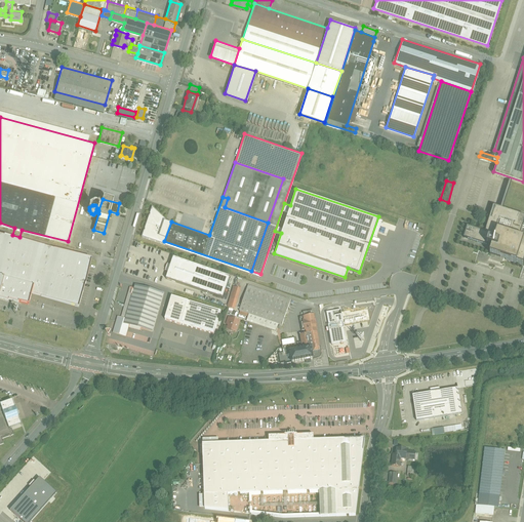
[(165,217),(152,204),(149,211),(150,211),(149,213),(149,212),(144,227),(145,227),(144,228),(142,234),(164,242),(164,241),(171,222),(171,221),(170,221),(170,222),(165,219),(165,217)]
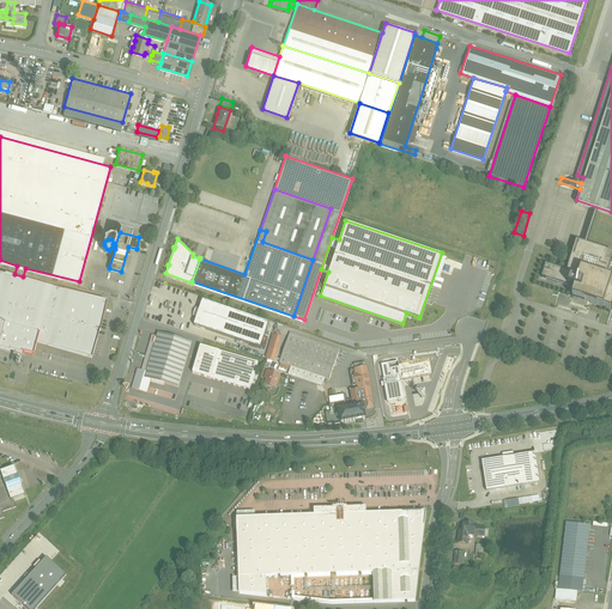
[(611,251),(611,249),(575,238),(565,269),(545,262),(541,275),(592,292),(589,299),(611,306),(611,276),(605,275),(611,251)]
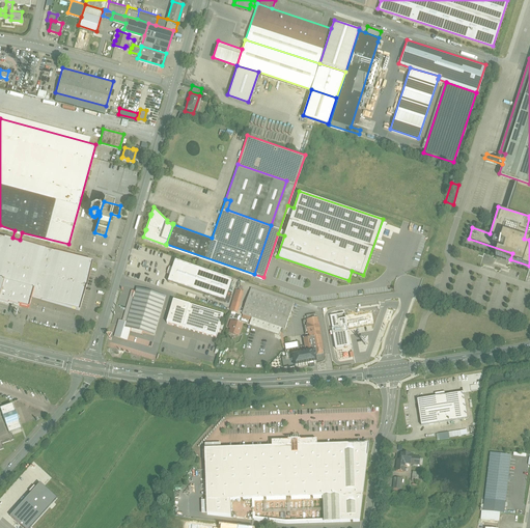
[(12,238),(0,233),(0,288),(21,295),(22,288),(31,290),(31,292),(77,304),(89,258),(12,238)]
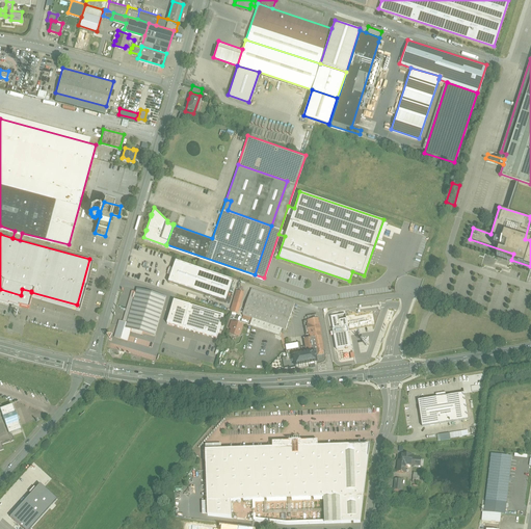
[(170,272),(167,280),(226,299),(233,278),(175,258),(173,266),(170,272)]
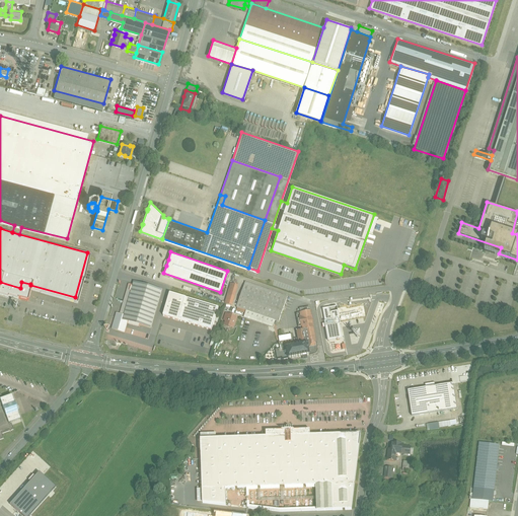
[(160,288),(134,280),(131,292),(126,290),(119,312),(124,313),(123,316),(126,317),(150,324),(160,288)]
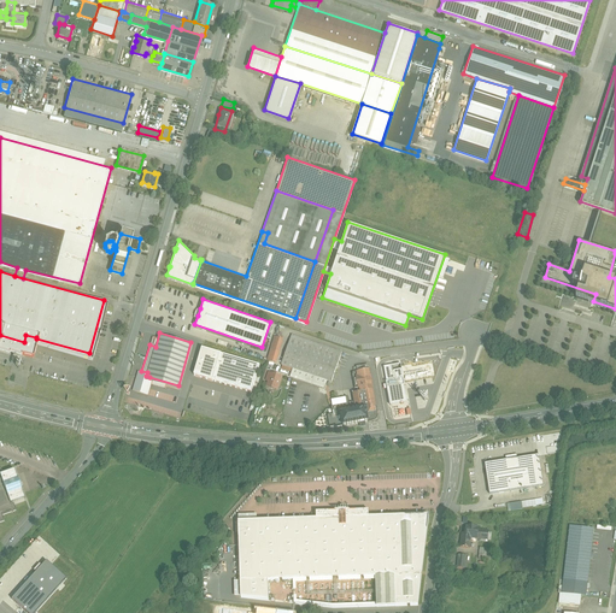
[(341,349),(291,332),(288,339),(339,357),(341,349)]
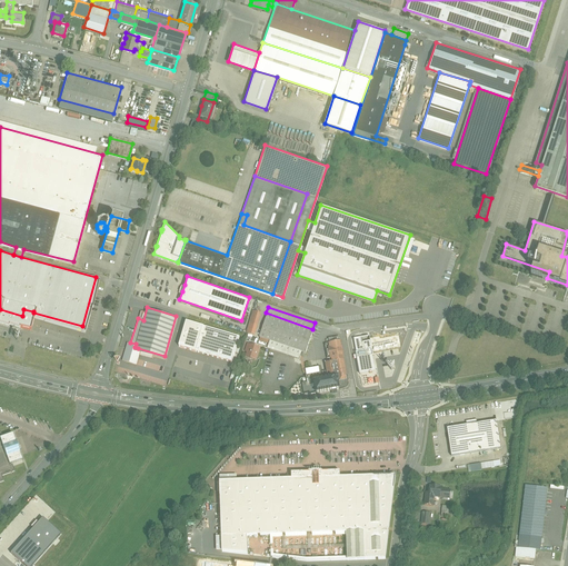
[(253,309),(248,326),(247,330),(253,333),(260,310),(253,309)]
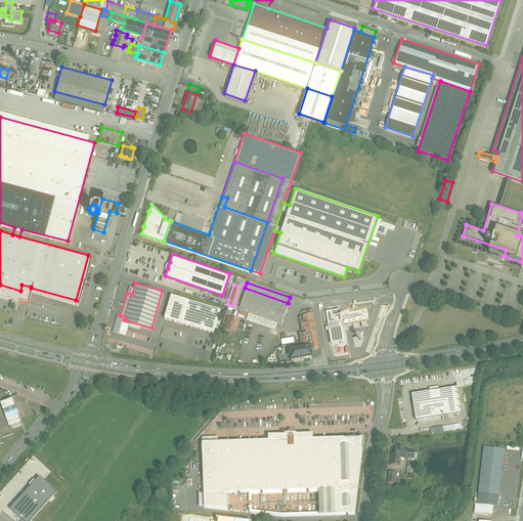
[(288,303),(245,288),(238,307),(240,308),(245,309),(248,311),(277,320),(280,322),(288,303)]
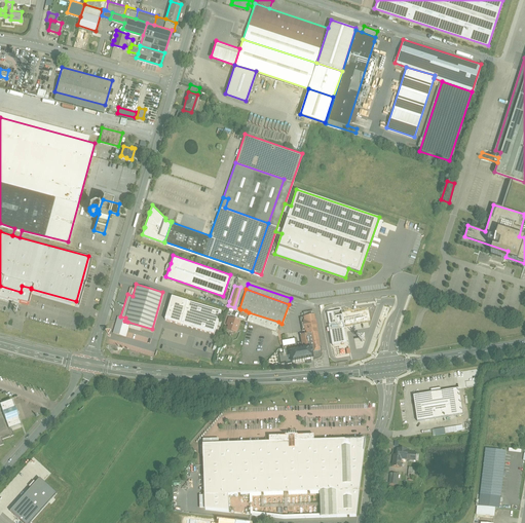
[(221,309),(172,295),(164,318),(214,332),(217,324),(219,316),(221,309)]
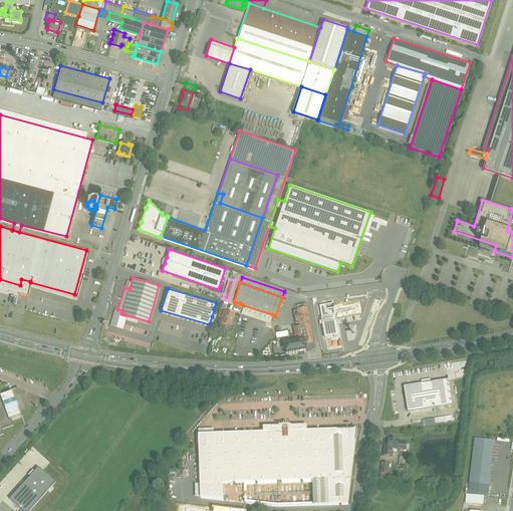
[(336,318),(332,300),(318,303),(322,320),(321,320),(324,335),(338,333),(335,318),(336,318)]
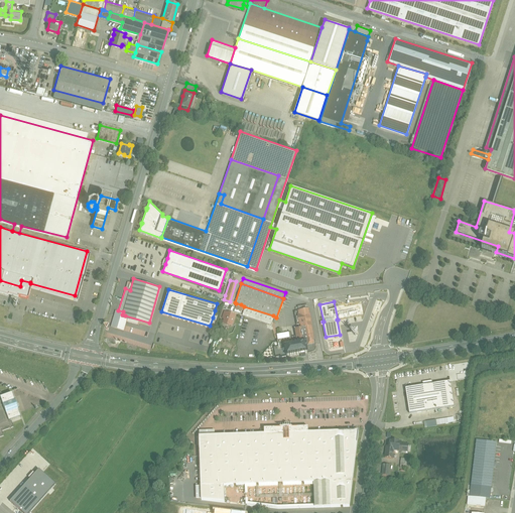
[(273,315),(244,306),(243,308),(242,311),(271,322),(273,315)]
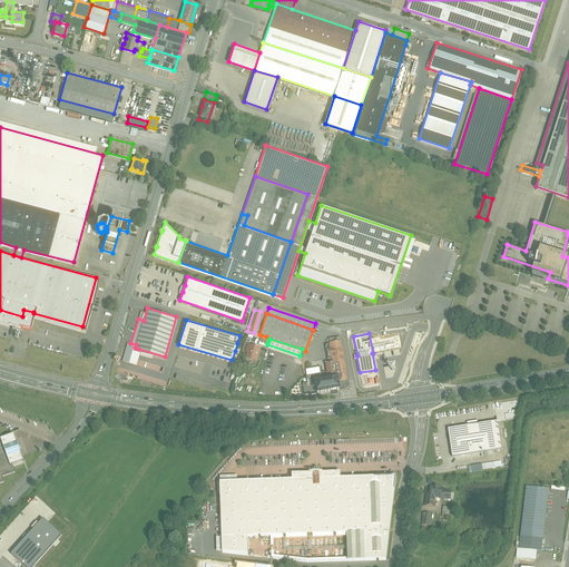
[(330,341),(326,342),(330,355),(331,360),(344,358),(341,339),(330,341)]
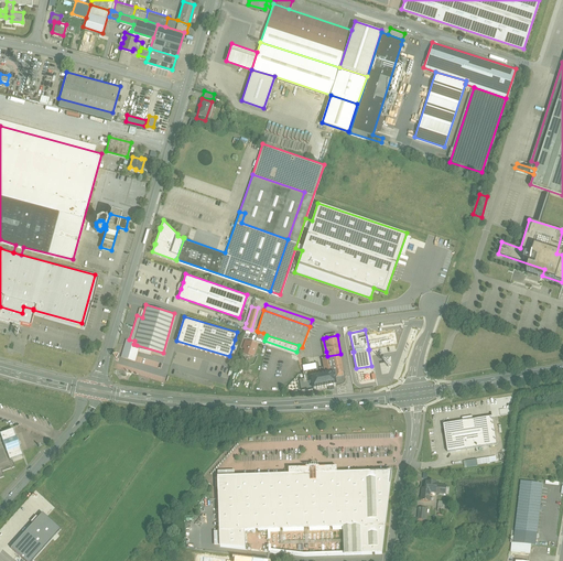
[(133,344),(134,341),(129,340),(127,338),(121,355),(133,358),(136,353),(137,345),(133,344)]
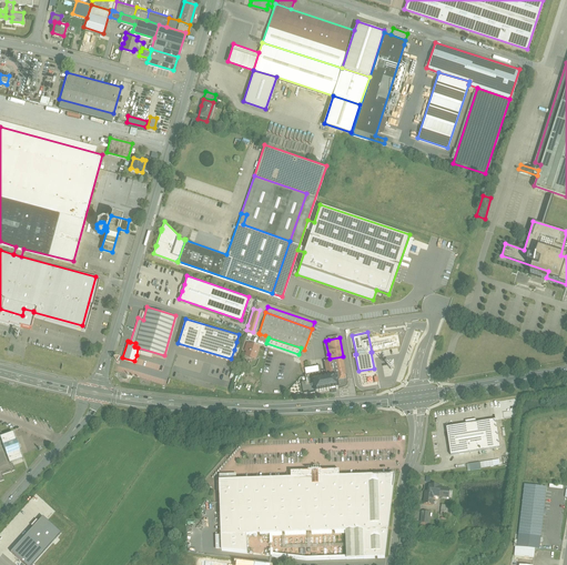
[(257,345),(246,341),(245,347),(247,349),(246,352),(249,353),(249,354),(251,355),(252,355),(252,354),(254,355),(257,345)]
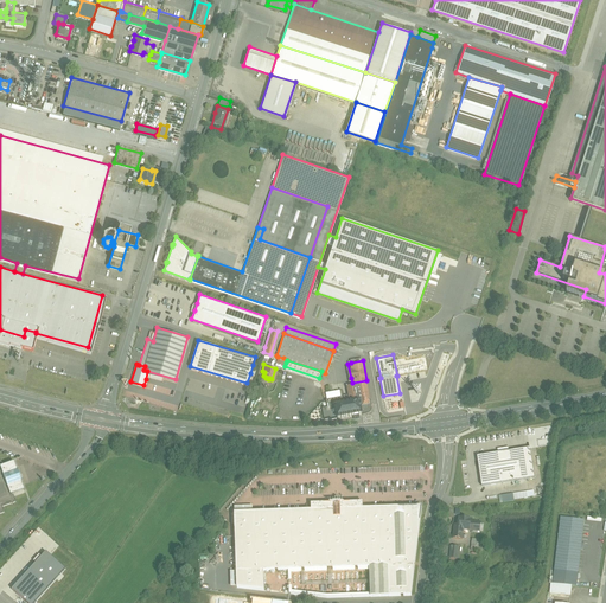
[(352,383),(346,384),(348,392),(343,393),(343,395),(326,398),(327,404),(321,405),(323,417),(329,416),(330,417),(336,416),(337,416),(353,412),(353,414),(355,414),(355,416),(358,415),(358,414),(358,412),(362,411),(362,410),(367,410),(368,409),(369,409),(369,408),(370,406),(370,405),(369,402),(370,402),(367,380),(352,383)]
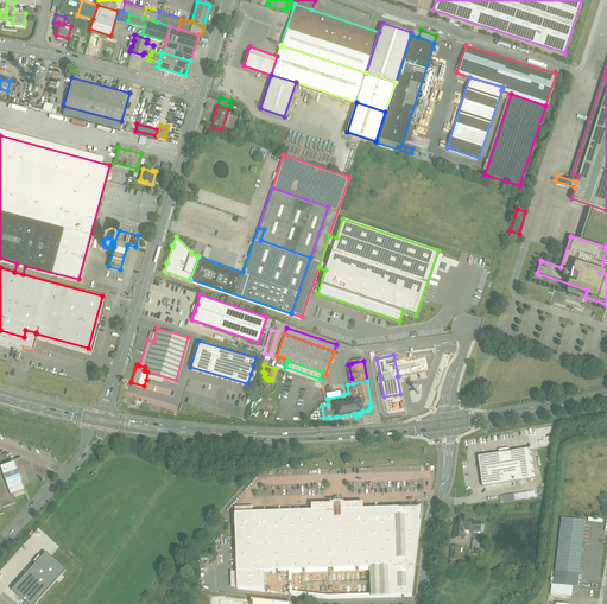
[(498,451),(476,455),(481,484),(535,476),(530,446),(509,449),(509,445),(497,446),(498,451)]
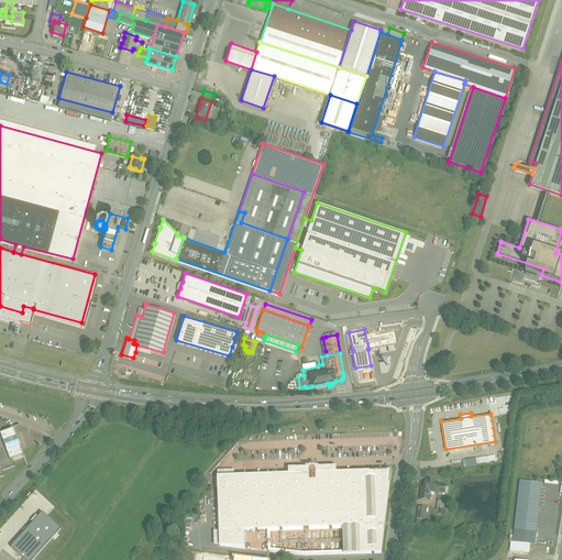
[(0,472),(0,467),(10,462),(9,458),(21,452),(18,442),(20,441),(19,436),(15,437),(12,426),(0,431),(0,472)]
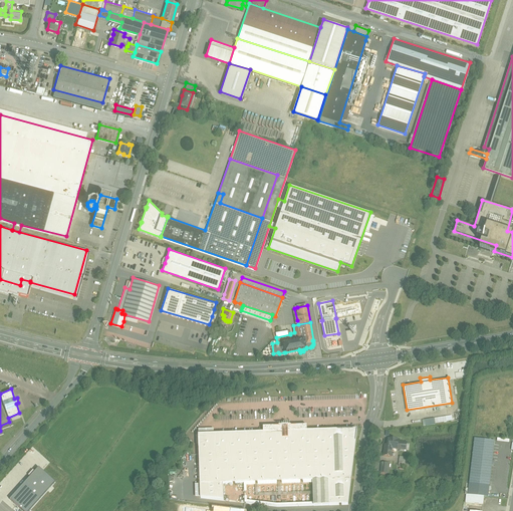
[(263,425),(263,430),(198,432),(200,495),(223,498),(223,481),(310,479),(311,504),(347,502),(356,427),(308,429),(306,429),(306,423),(290,424),(289,424),(287,422),(282,422),(280,424),(279,425),(279,424),(274,424),(263,425)]
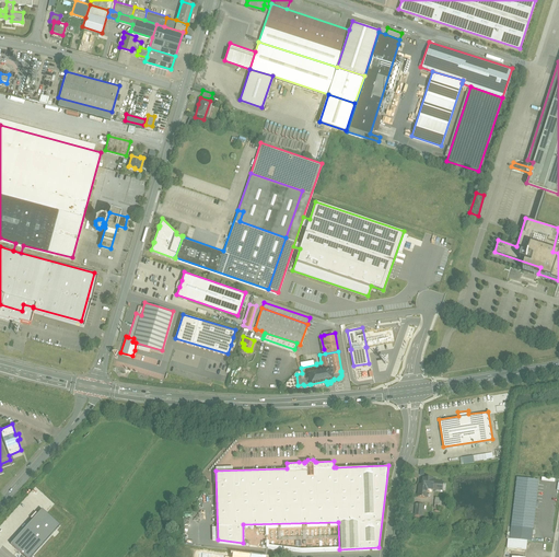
[(433,476),(422,475),(422,482),(428,483),(427,487),(432,487),(432,486),(431,486),(432,478),(433,478),(433,476)]
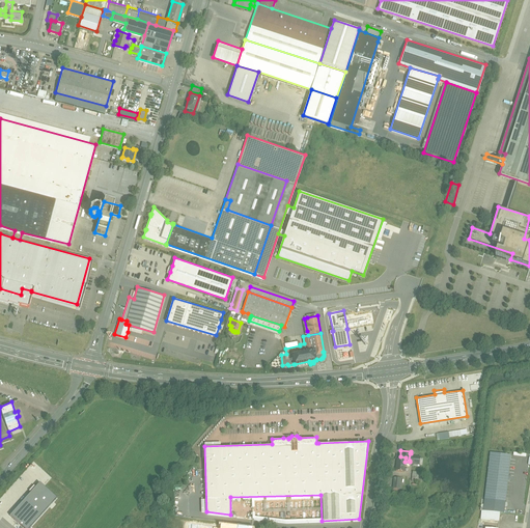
[(510,452),(489,450),(483,496),(505,499),(510,452)]
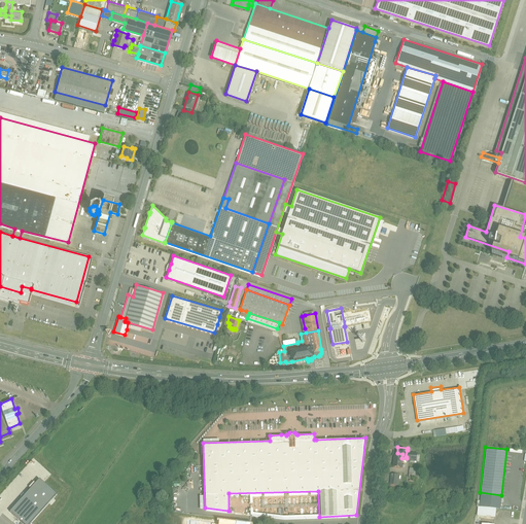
[(397,453),(394,453),(392,464),(400,465),(401,458),(402,454),(397,453)]
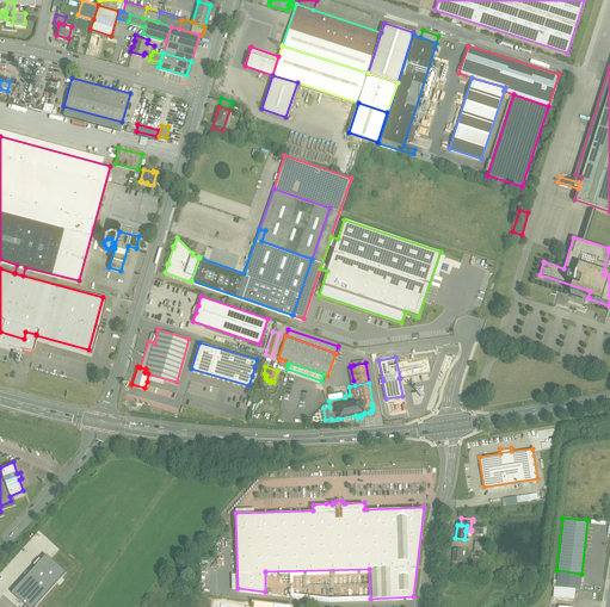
[(461,547),(453,546),(451,558),(460,559),(461,547)]
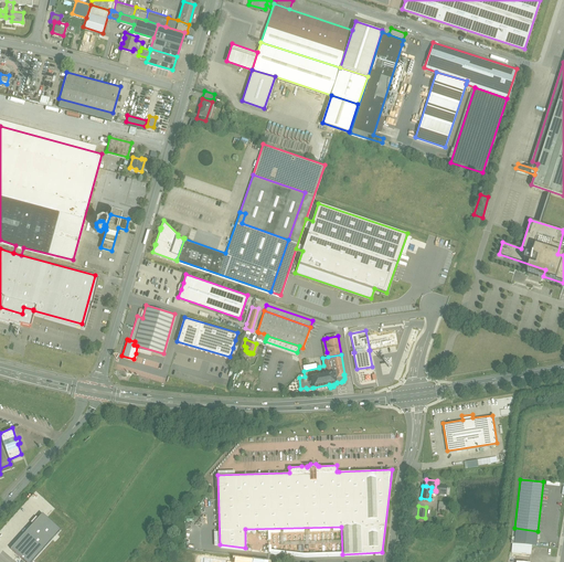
[(41,511),(9,547),(27,561),(28,561),(60,528),(41,511)]
